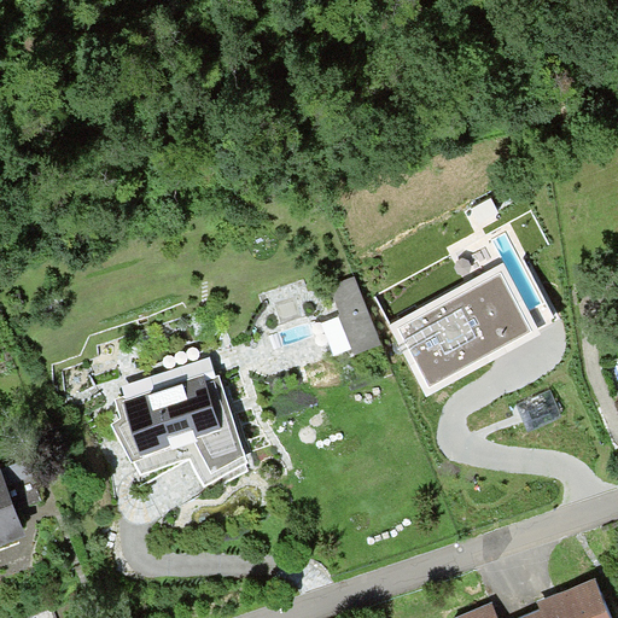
[(374,332),(354,279),(331,289),(353,340),(374,332)]
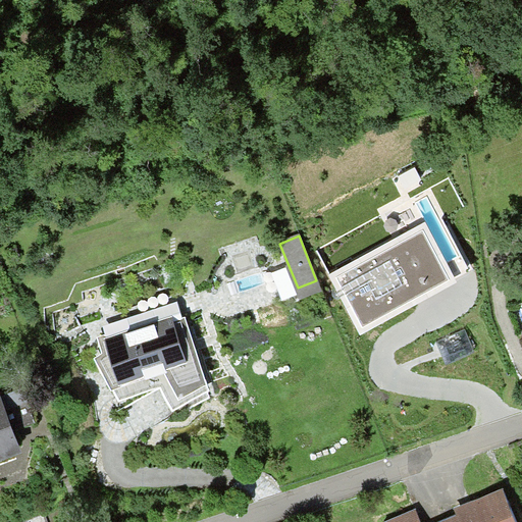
[(157,374),(174,406),(204,389),(175,302),(125,318),(128,328),(98,338),(103,354),(97,358),(100,363),(99,363),(116,396),(134,386),(133,382),(157,374)]
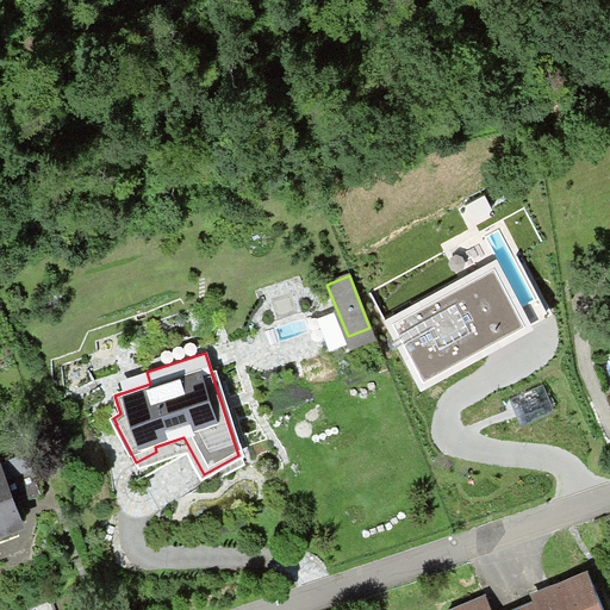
[(38,493),(23,454),(0,462),(0,527),(18,521),(8,496),(23,491),(25,498),(38,493)]
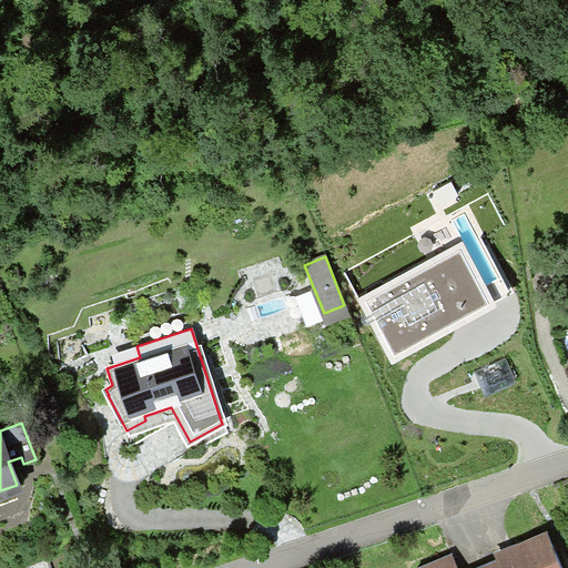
[(477,567),(454,567),(449,555),(417,567),(559,567),(545,533),(509,547),(511,554),(477,567)]
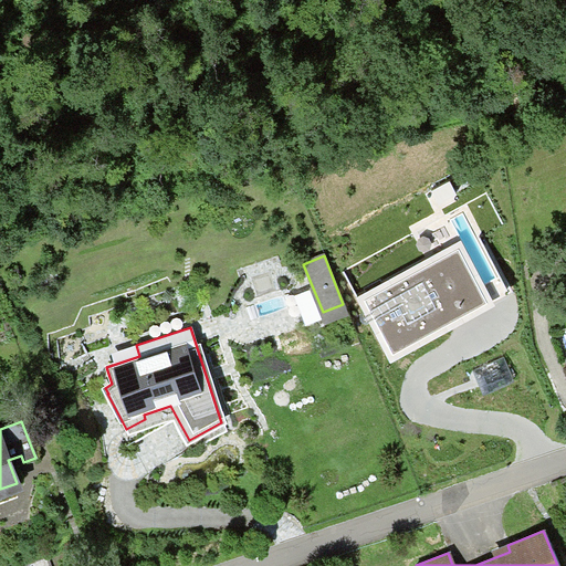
[(24,565),(63,565),(59,553),(24,565)]
